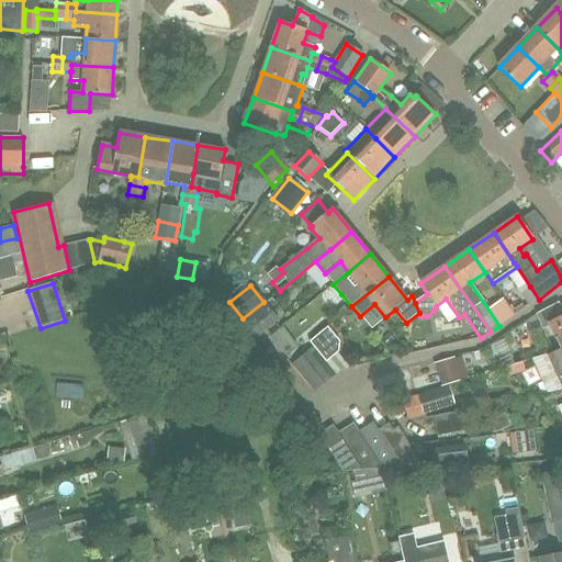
[(539,300),(530,287),(518,294),(528,307),(538,300),(539,300)]
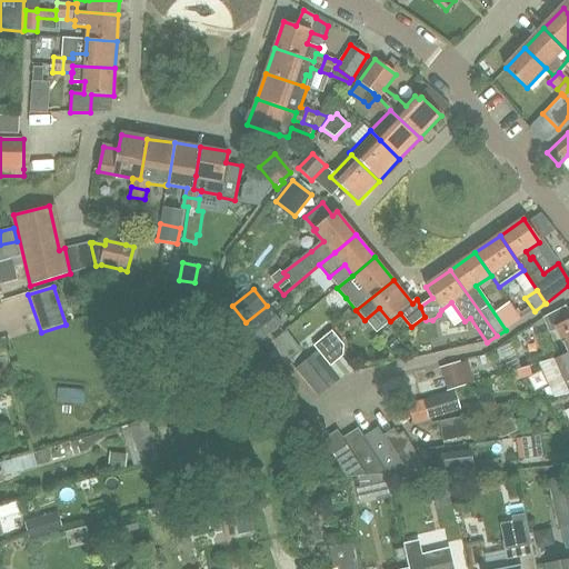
[(498,308),(512,329),(527,320),(512,298),(498,308)]
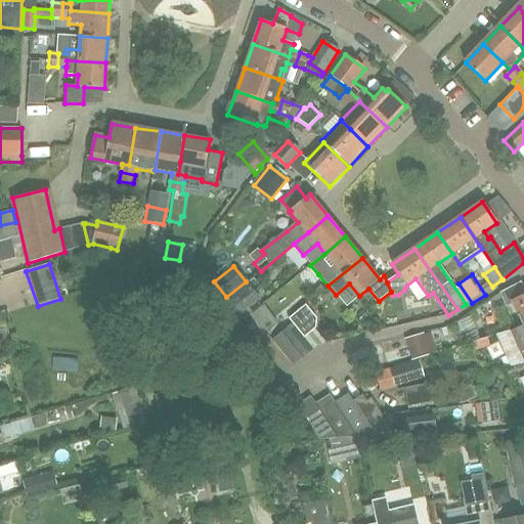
[(237,316),(260,299),(247,282),(225,300),(237,316)]
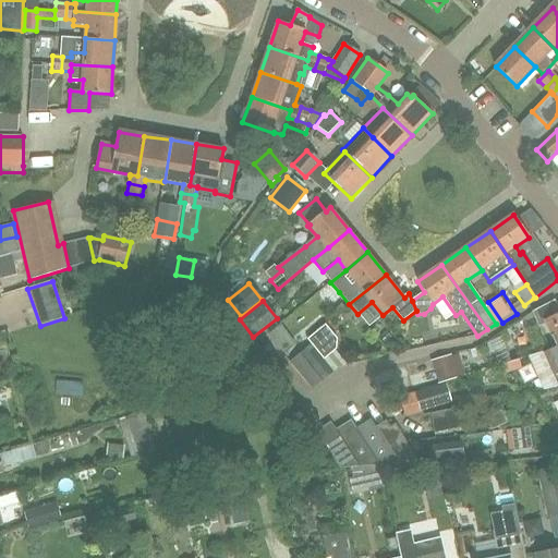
[(557,348),(557,347),(557,305),(554,307),(557,315),(546,320),(557,348)]
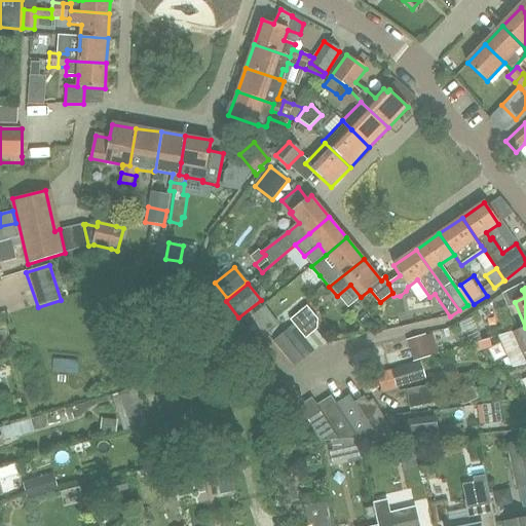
[(305,306),(294,315),(290,320),(305,338),(316,329),(317,320),(312,314),(305,306)]
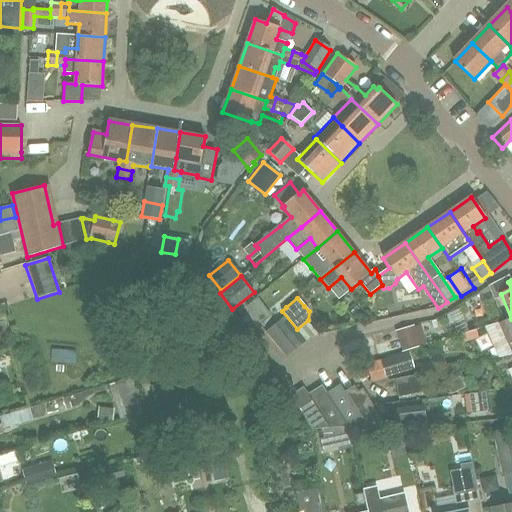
[(286,358),(306,342),(285,316),(265,333),(286,358)]
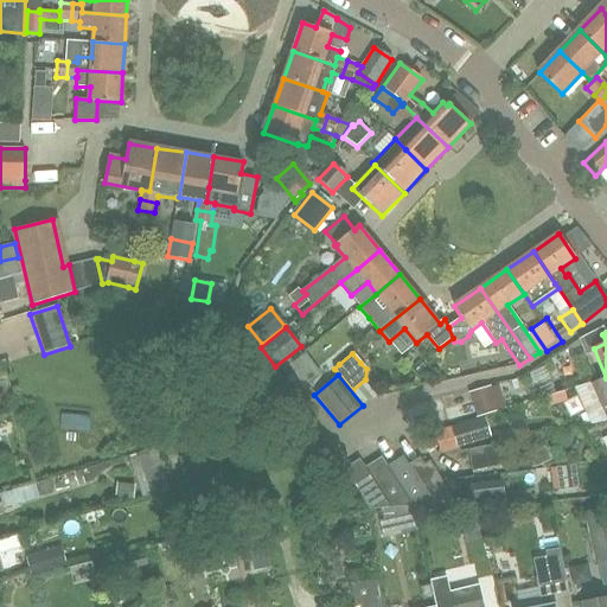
[(606,377),(606,378),(593,384),(606,416),(606,377)]
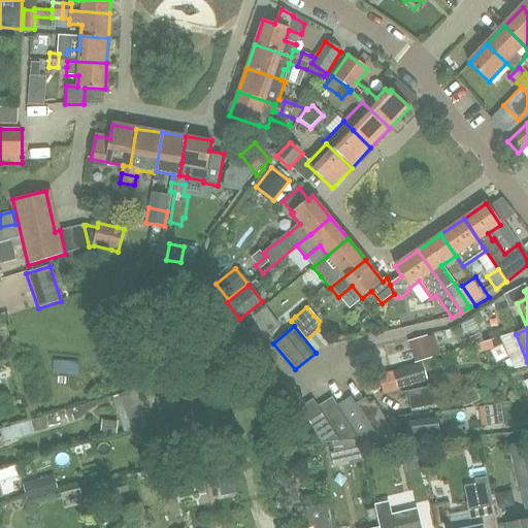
[(433,336),(408,343),(415,361),(439,354),(433,336)]
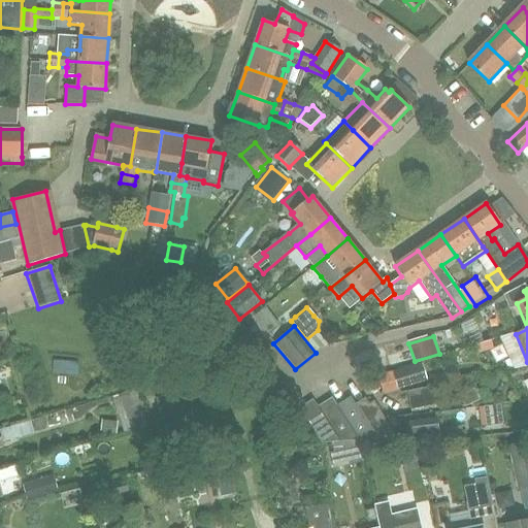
[(480,353),(499,347),(496,336),(476,342),(480,353)]
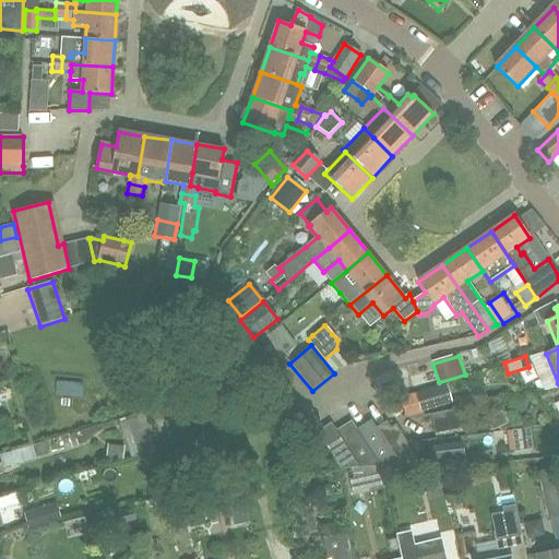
[(406,418),(420,414),(452,404),(447,385),(415,394),(400,397),(406,418)]
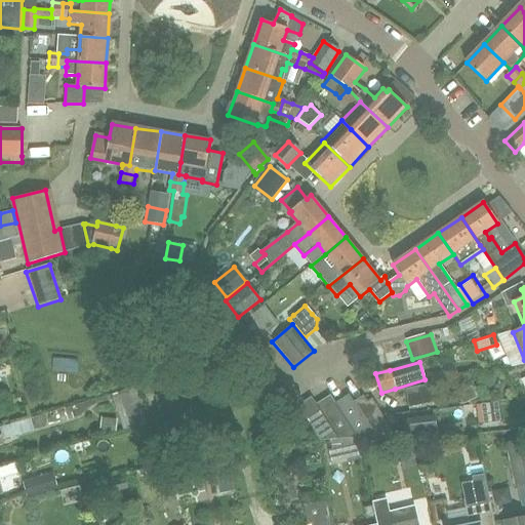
[(408,408),(432,403),(428,385),(404,390),(408,408)]
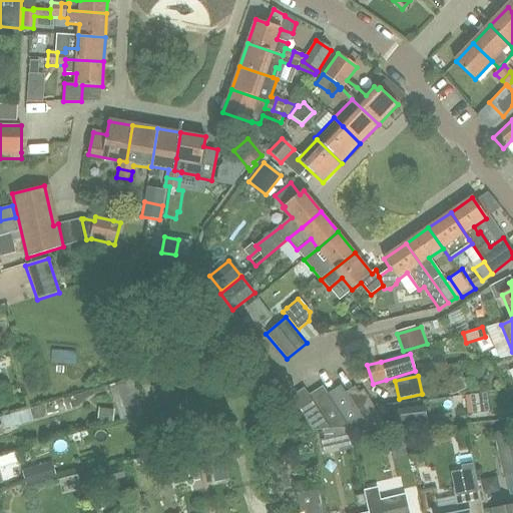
[(138,394),(133,379),(109,386),(61,400),(65,411),(71,409),(76,407),(90,397),(110,390),(120,421),(144,414),(138,395),(138,394)]
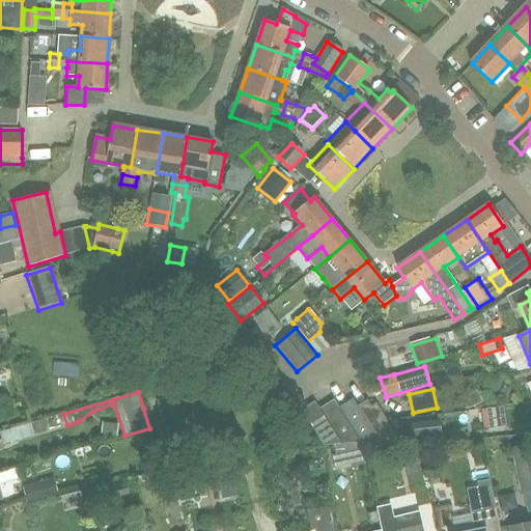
[(171,449),(196,442),(180,392),(156,400),(171,449)]
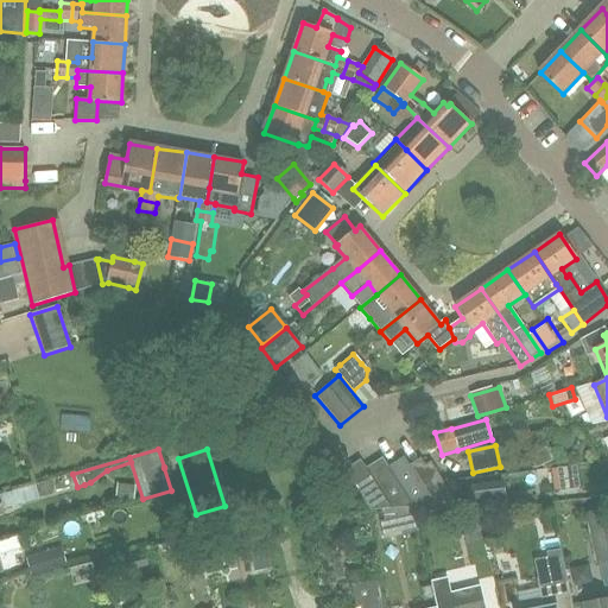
[(437,506),(412,463),(409,466),(403,457),(391,466),(416,507),(437,506)]
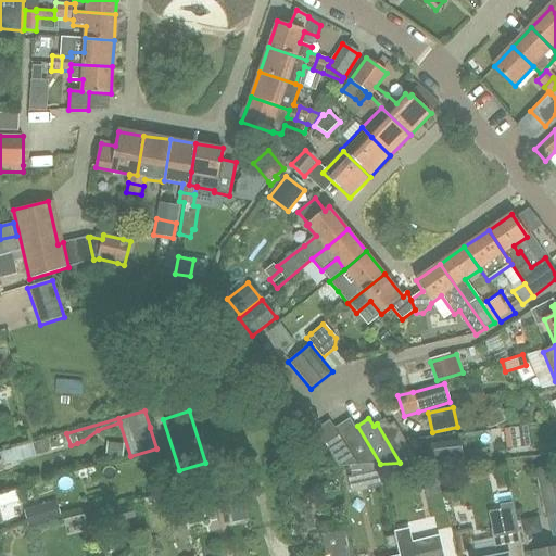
[(380,464),(357,426),(354,427),(349,419),(337,428),(359,466),(380,464)]
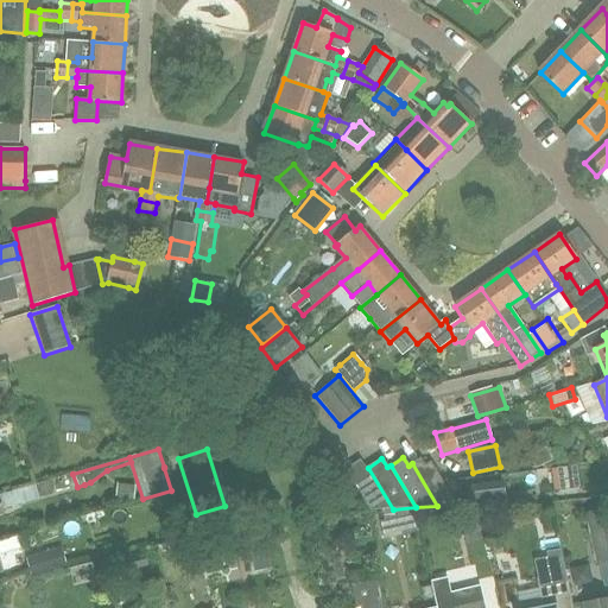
[(455,505),(443,483),(430,462),(424,466),(419,458),(412,463),(437,506),(455,505)]
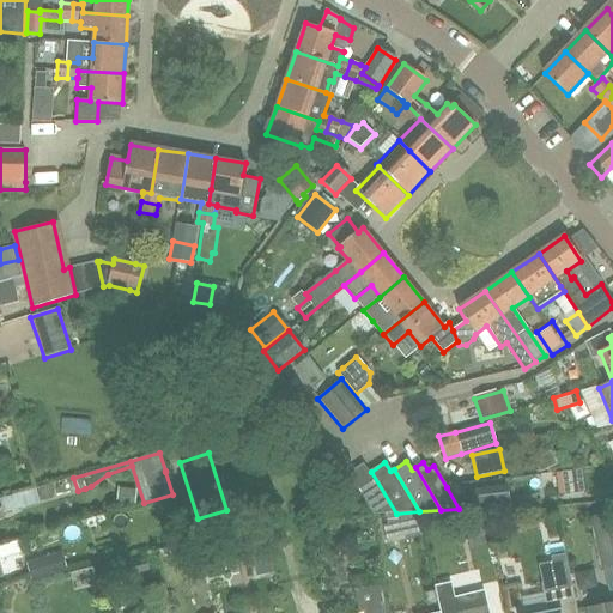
[(396,514),(371,472),(369,473),(363,465),(347,474),(374,516),(396,514)]
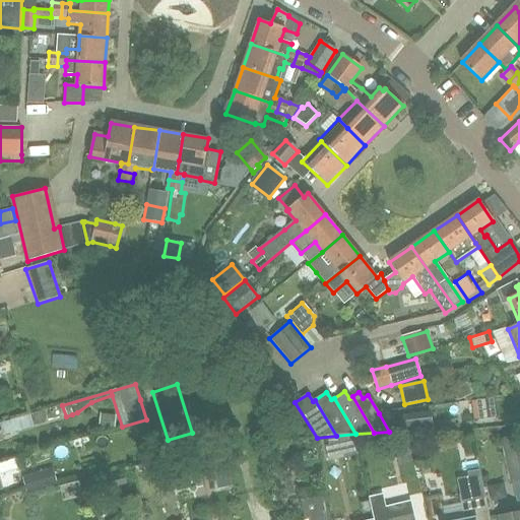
[(495,418),(492,398),(478,400),(481,419),(495,418)]
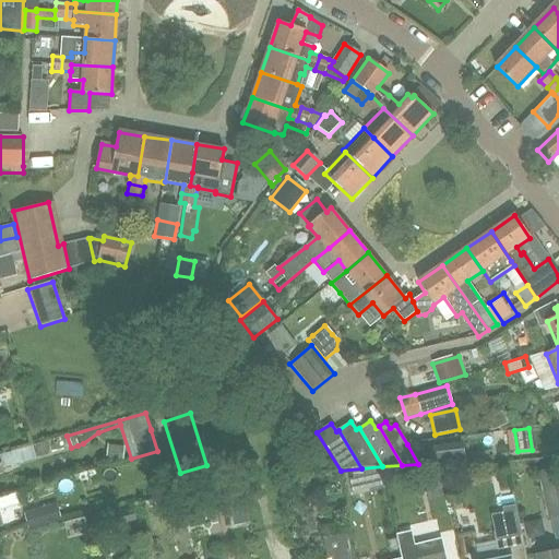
[(407,444),(418,464),(464,461),(463,443),(431,445),(431,442),(407,444)]
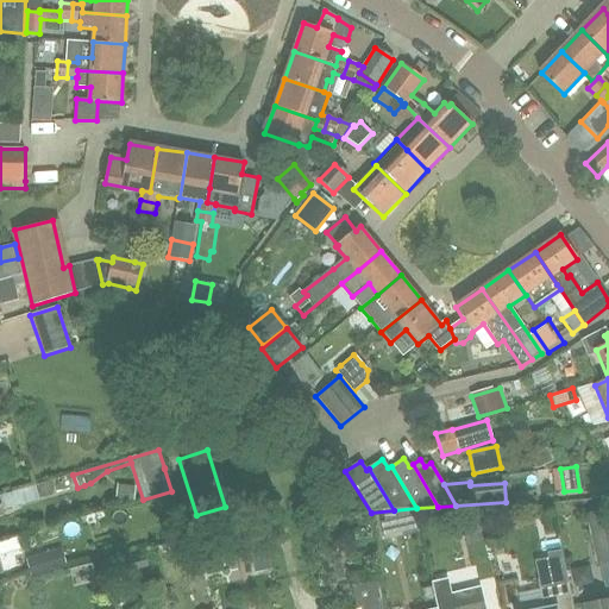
[(0,515),(4,515),(2,510),(39,498),(36,487),(0,496),(0,515)]
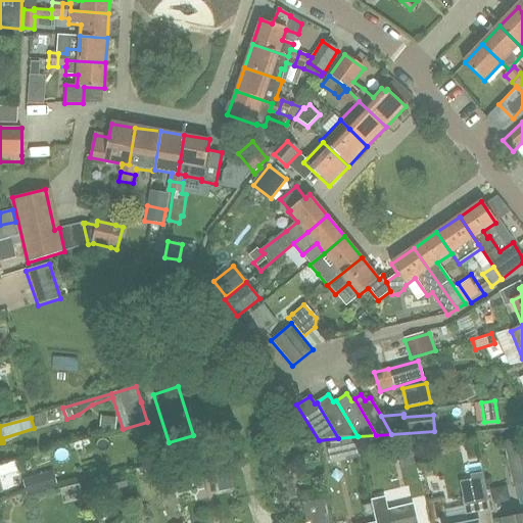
[(514,484),(522,482),(522,437),(506,441),(514,484)]
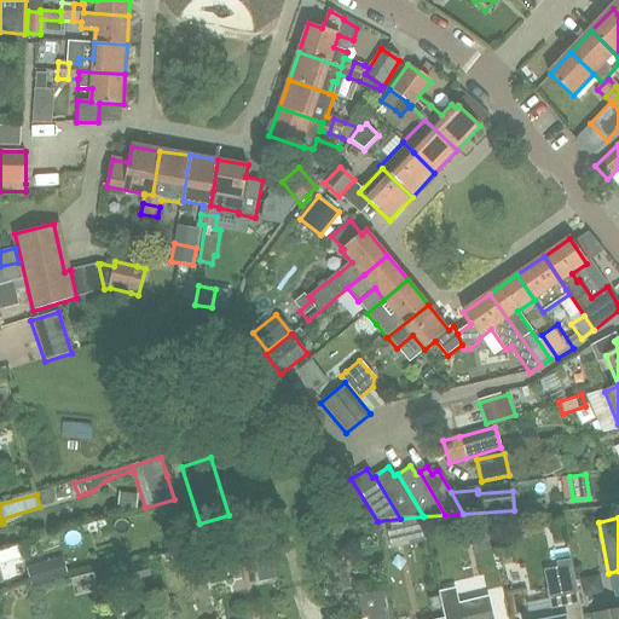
[(229,545),(232,565),(253,560),(270,556),(266,537),(229,545)]
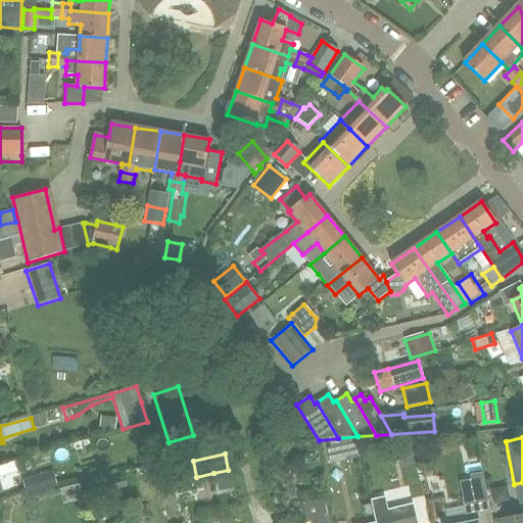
[(35,493),(59,485),(55,473),(31,481),(35,493)]
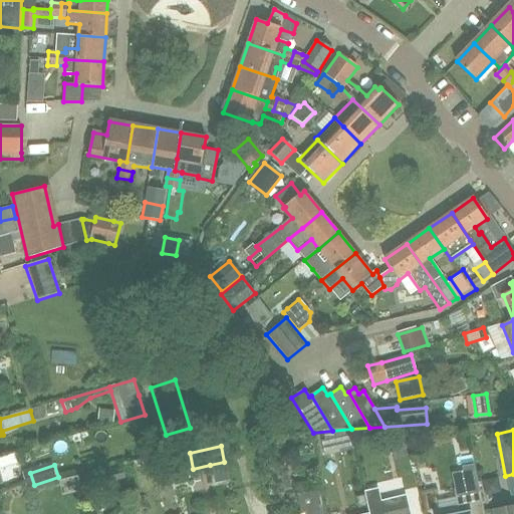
[(80,489),(100,485),(124,480),(121,467),(78,477),(80,489)]
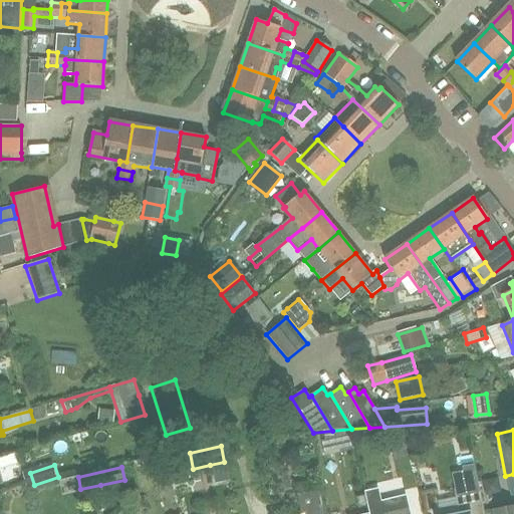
[(378,489),(364,492),(365,495),(368,506),(369,513),(410,513),(409,508),(384,513),(381,501),(378,489)]
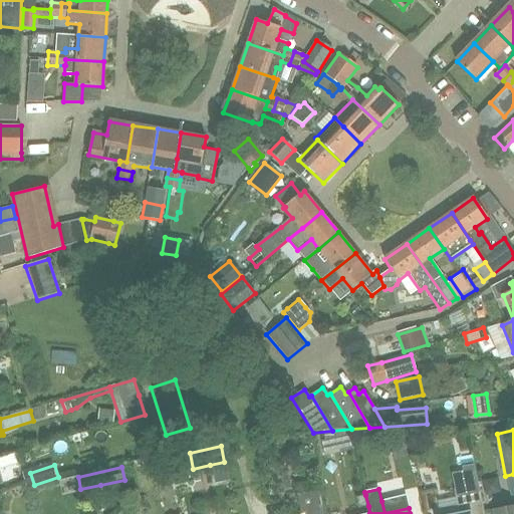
[(322,513),(317,491),(297,495),(300,513),(304,513),(303,513),(322,513)]
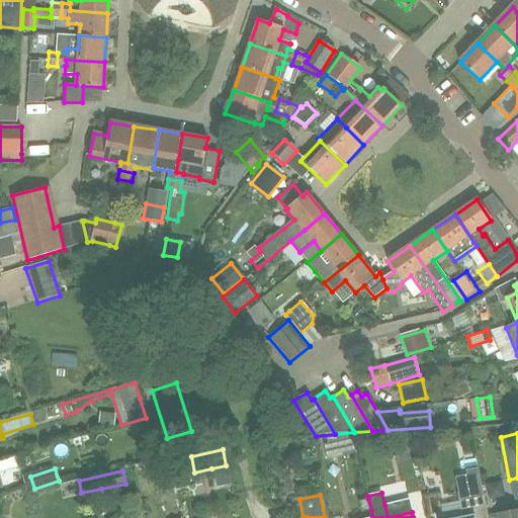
[(488,517),(485,496),(460,501),(463,517),(488,517)]
